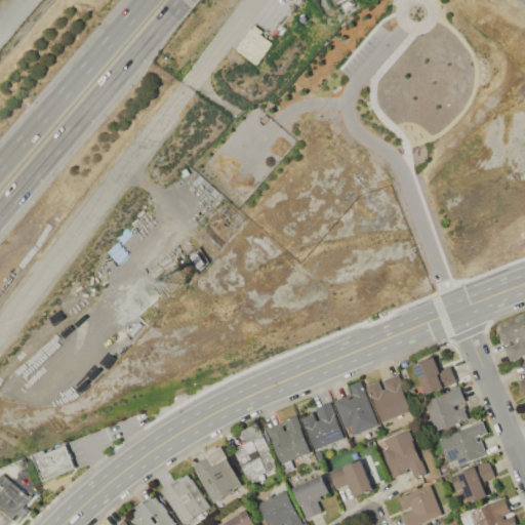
[(235,50),(257,65),(272,39),(249,26),(235,50)]
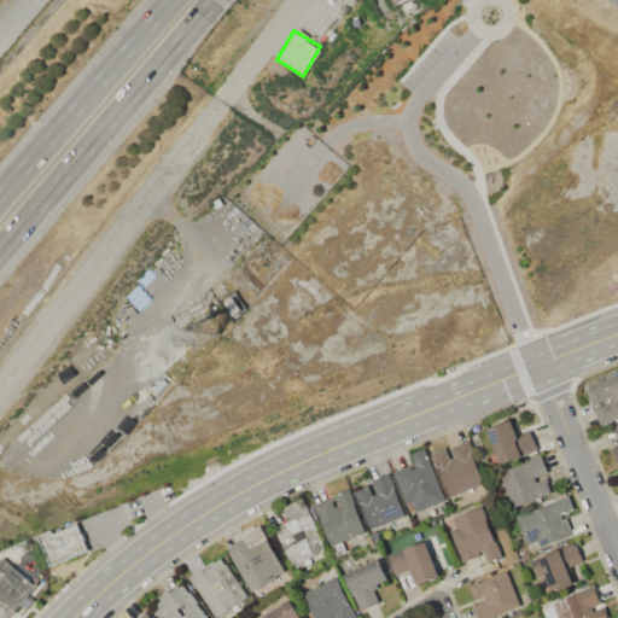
[(617,374),(617,418),(600,425),(586,388),(617,374)]
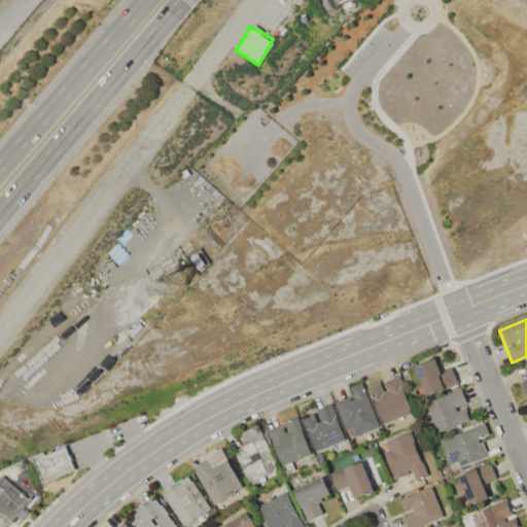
[(415,365),(435,358),(441,372),(452,367),(458,384),(427,395),(415,365)]
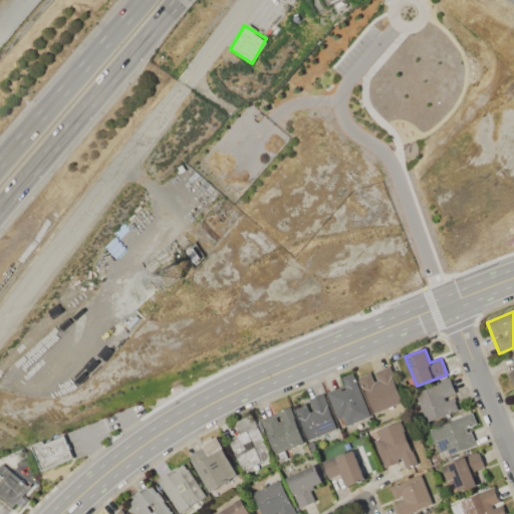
[(403,401),(371,413),(357,376),(370,371),(374,381),(377,380),(373,371),(390,366),(403,401)]
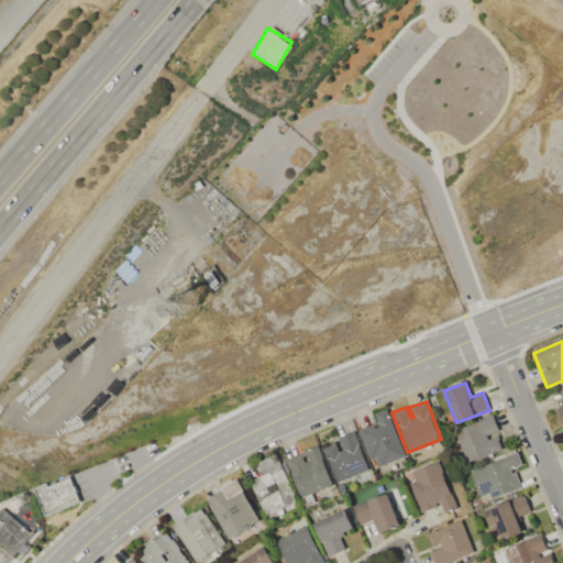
[(386,408),(405,455),(381,465),(377,457),(368,461),(357,430),(378,421),(375,412),(386,408)]
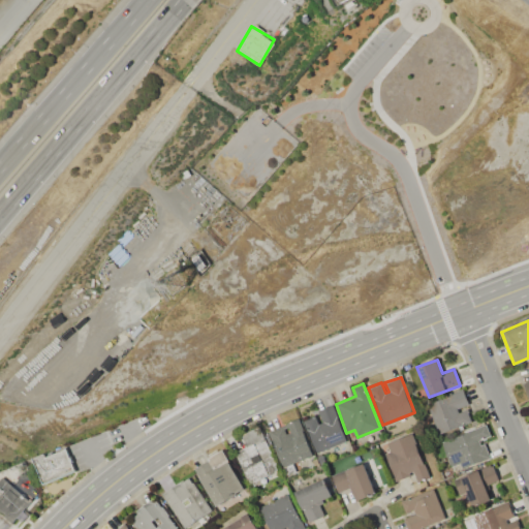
[(428,404),(463,391),(469,405),(457,409),(458,413),(466,410),(471,422),(439,434),(428,404)]
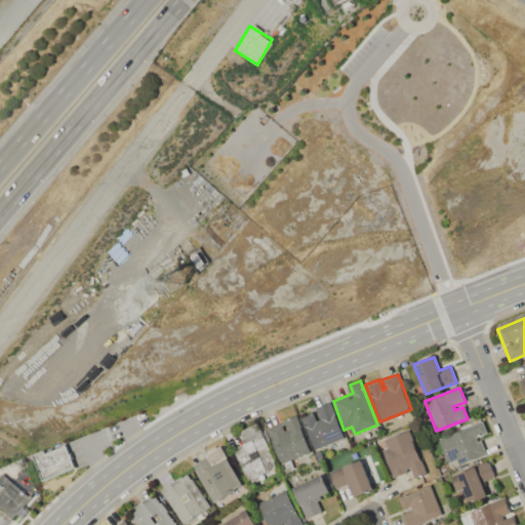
[(344,437),(313,449),(300,417),(313,412),(316,420),(320,418),(316,407),(330,402),(344,437)]
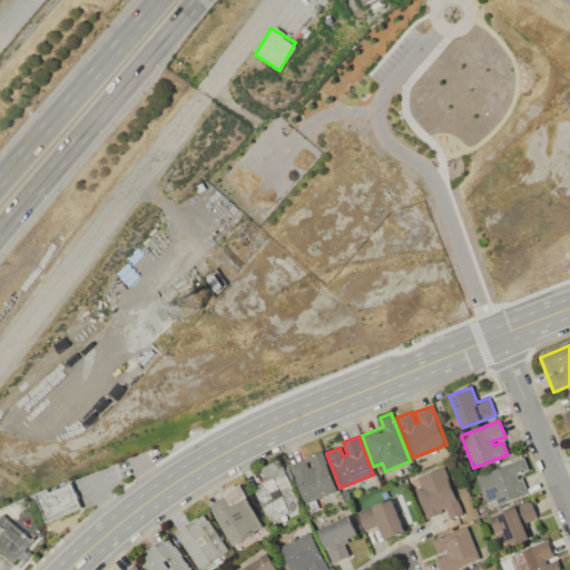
[(322,451),(337,491),(306,503),(291,463),(322,451)]
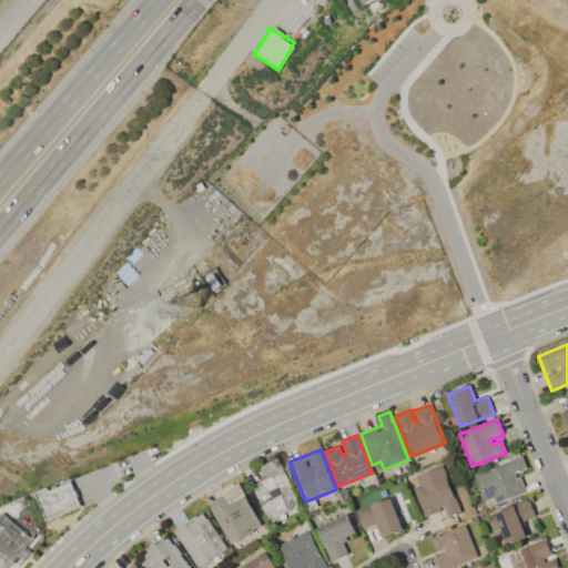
[(475,475),(509,462),(508,460),(521,455),(527,468),(515,473),(517,478),(520,476),(526,492),(496,503),(494,497),(484,500),(475,475)]
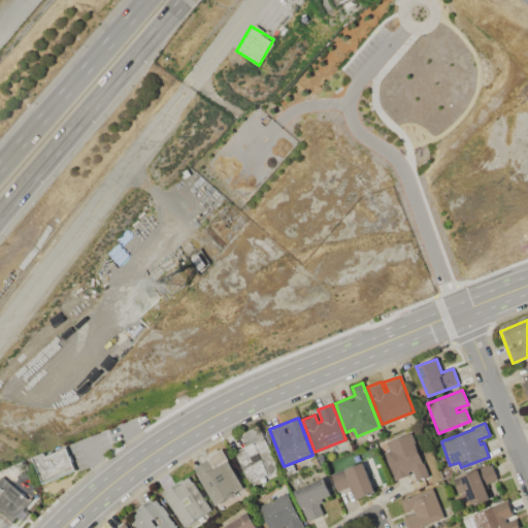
[(411,433),(428,476),(417,482),(413,470),(408,472),(409,474),(396,480),(382,444),(411,433)]
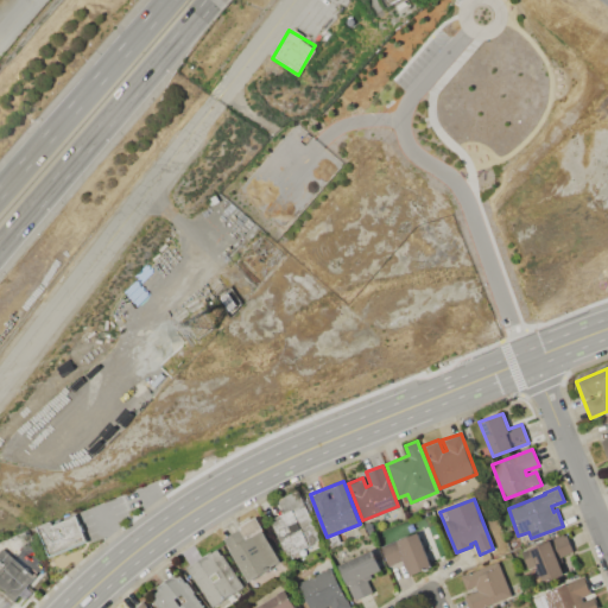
[(270,519),(304,504),(321,542),(287,557),(270,519)]
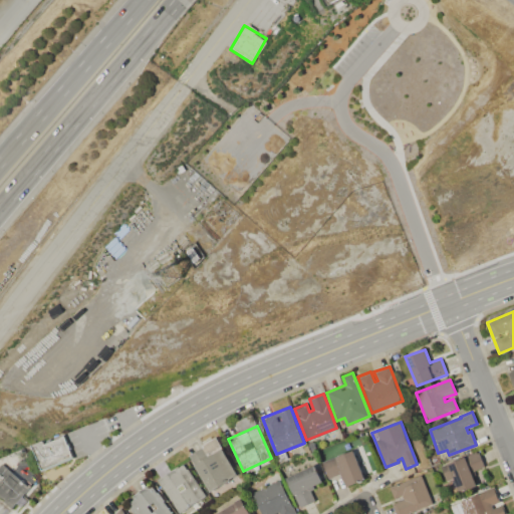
[(31,445),(42,440),(43,444),(64,436),(68,446),(73,459),(41,471),(31,445)]
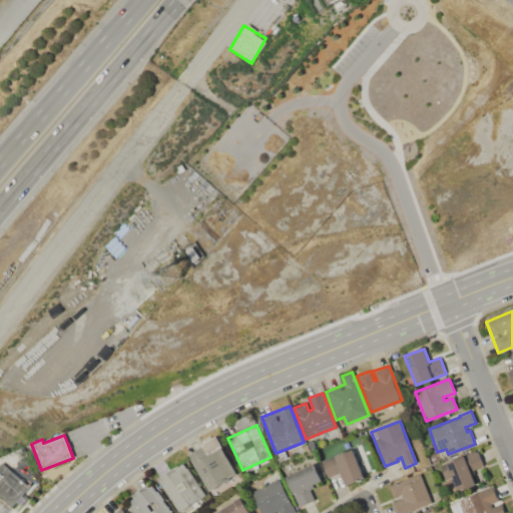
[(214,436),(237,474),(209,490),(188,454),(201,446),(201,444),(214,436)]
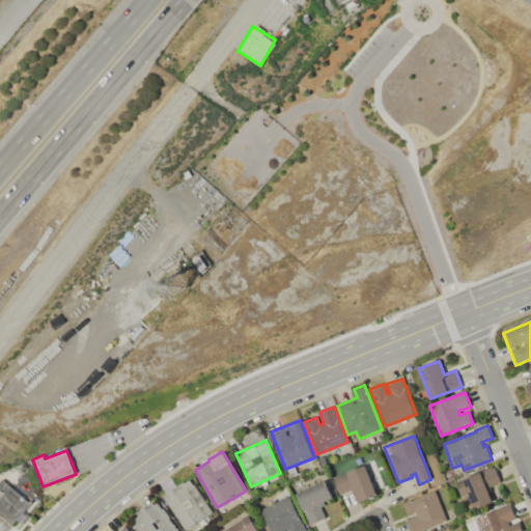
[(365,465),(376,495),(357,502),(352,488),(339,494),(332,477),(365,465)]
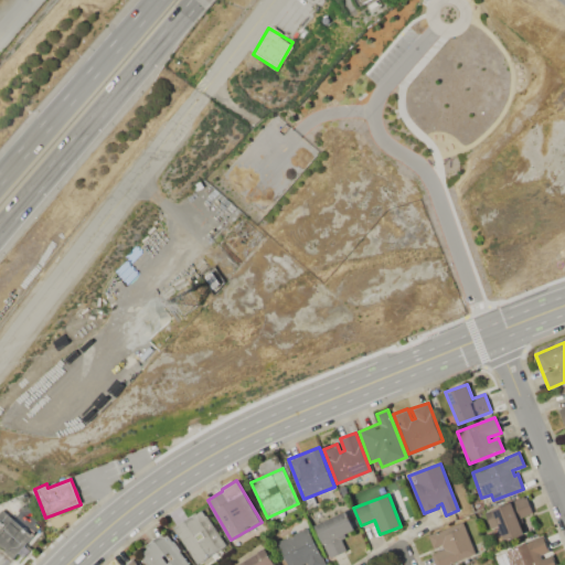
[(505,542),(499,524),(491,528),(486,512),(525,496),(533,512),(518,519),(524,533),(505,542)]
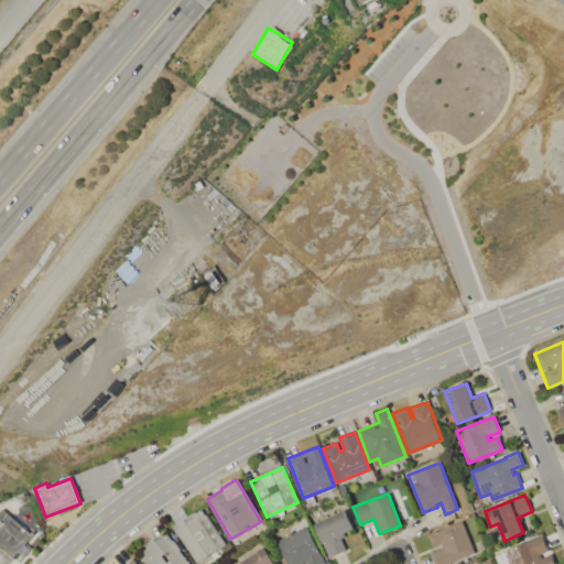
[(0,545),(0,509),(30,533),(32,531),(33,533),(40,525),(43,529),(41,531),(41,530),(29,545),(32,548),(23,557),(19,553),(14,557),(0,545)]
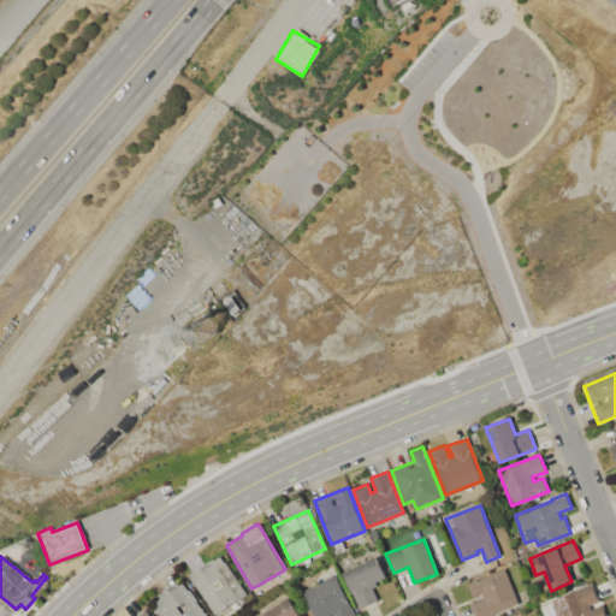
[(215,615),(188,575),(213,558),(214,560),(219,556),(224,563),(226,562),(248,594),(215,615)]
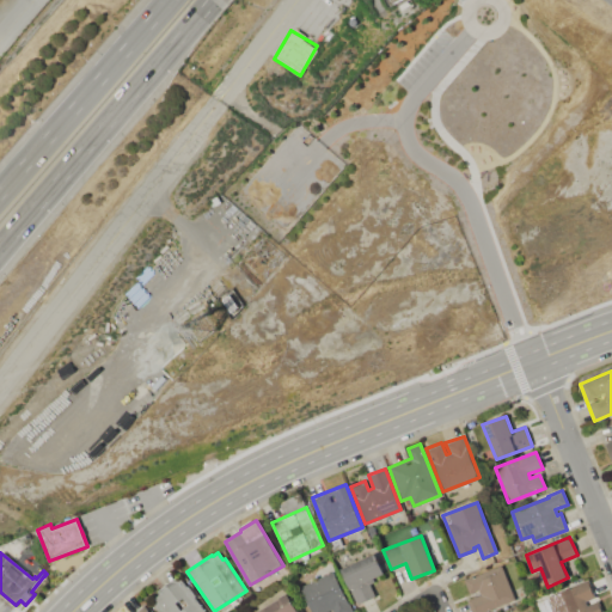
[(341,569),(375,554),(384,574),(373,579),(374,582),(371,583),(375,595),(357,604),(357,601),(355,603),(341,569)]
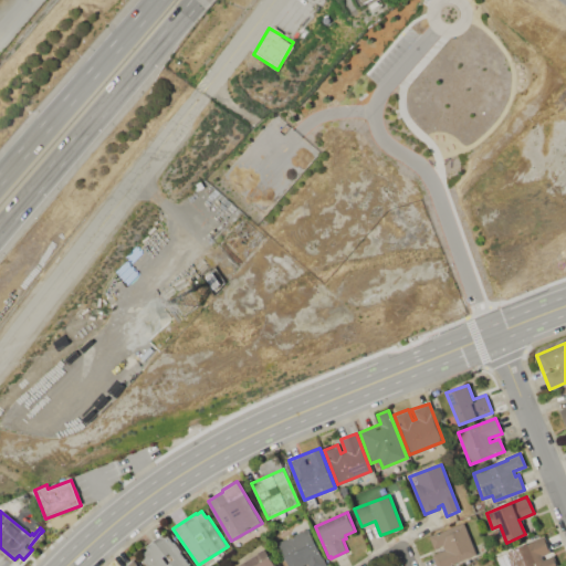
[(447,565),(437,565),(432,555),(444,549),(443,545),(435,548),(429,536),(463,522),(477,555),(447,565)]
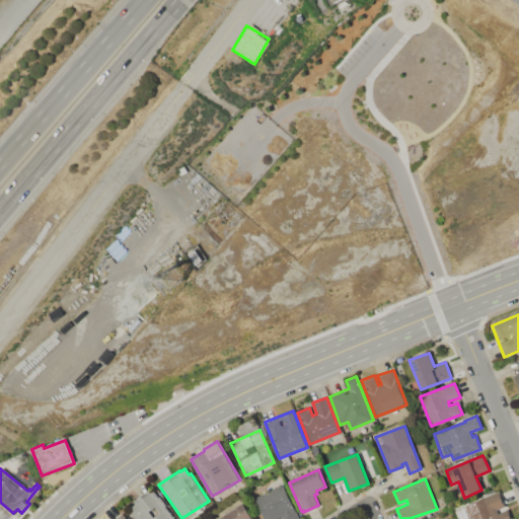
[(283,485),(299,518),(297,518),(282,518),(282,517),(278,518),(264,518),(253,498),(283,485)]
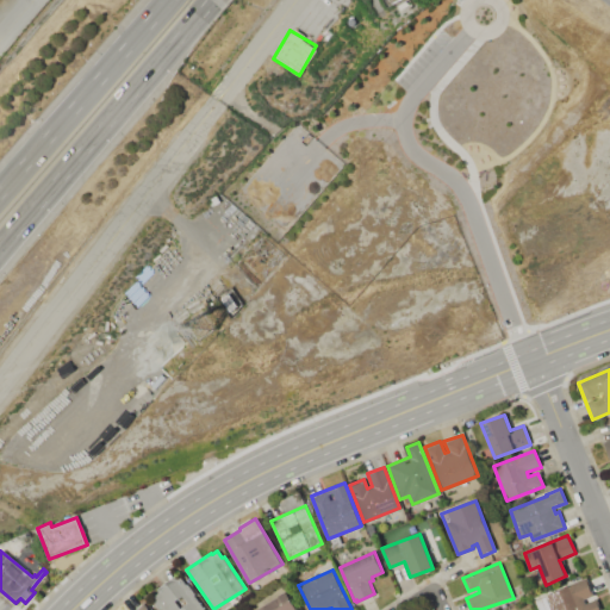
[(159,609),(150,599),(159,592),(156,590),(176,574),(179,577),(186,585),(187,584),(195,595),(194,596),(205,609),(159,609)]
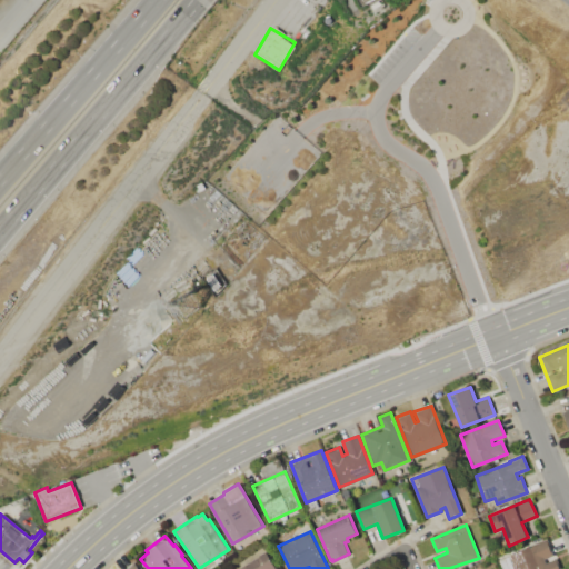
[(513,568),(509,556),(539,542),(538,541),(547,538),(553,556),(545,559),(546,562),(556,559),(559,568),(513,568)]
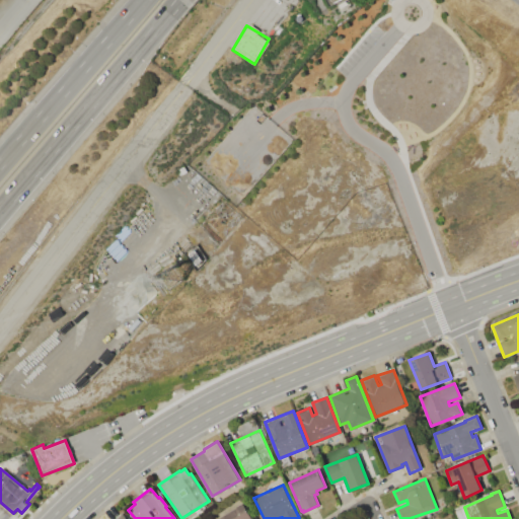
[(217,518),(236,508),(236,507),(243,503),(252,518),(217,518)]
